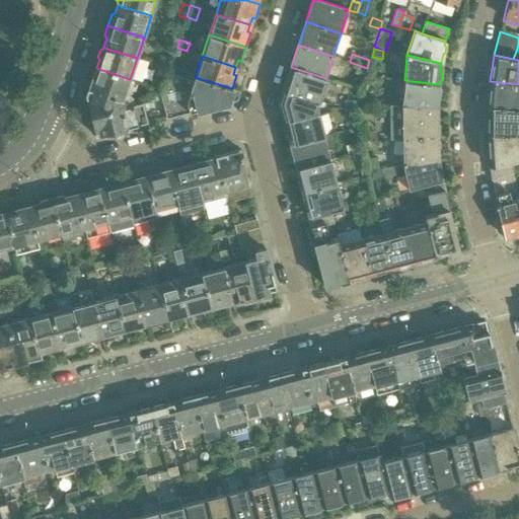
[(170,66),(172,61),(160,57),(158,65),(169,69),(170,66)]
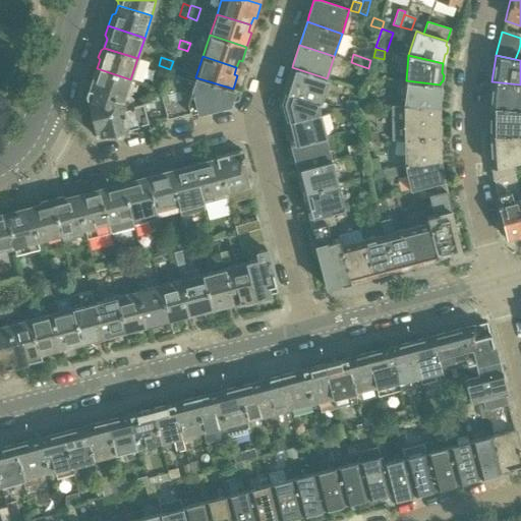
[(368,68),(359,65),(356,74),(365,77),(368,68)]
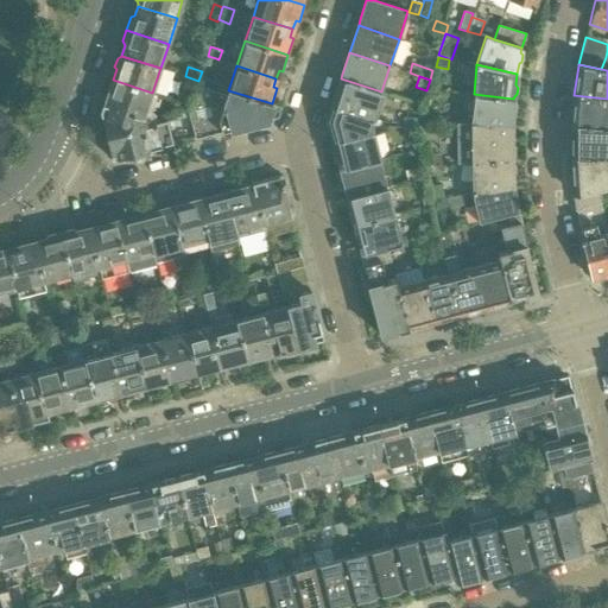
[(280,107),(272,103),(228,90),(209,84),(210,82),(209,81),(200,77),(198,81),(194,97),(191,107),(190,114),(196,138),(277,118),(280,107)]
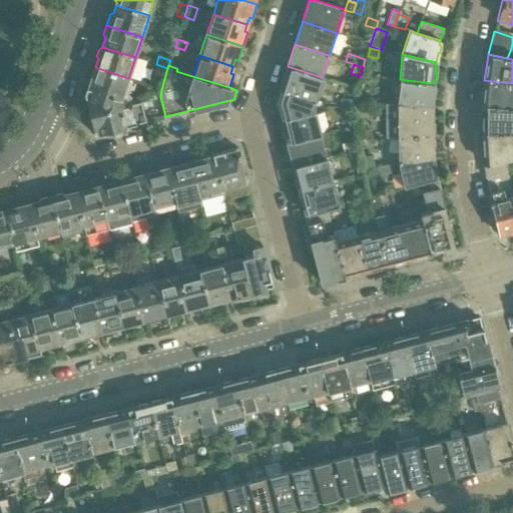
[(284,77),(280,90),(315,101),(315,100),(322,77),(288,66),(286,71),(284,77)]
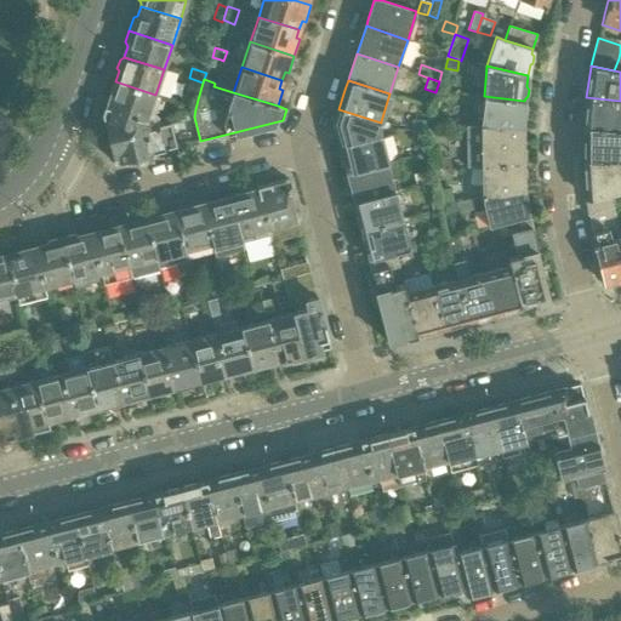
[(102,114),(108,141),(154,127),(152,120),(160,97),(155,95),(115,81),(115,83),(112,85),(102,114)]
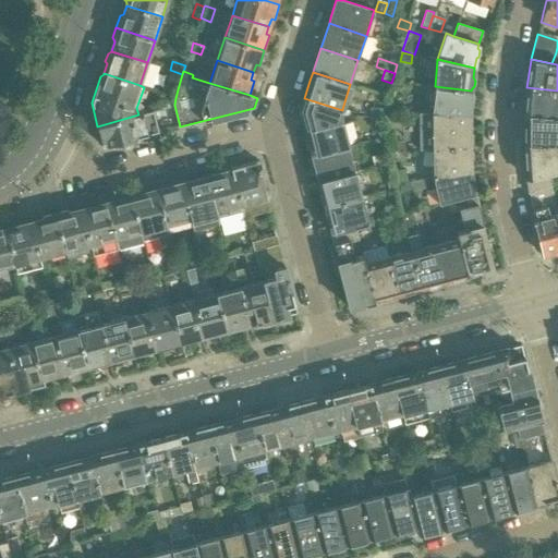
[(161,94),(176,98),(178,89),(165,85),(161,94)]
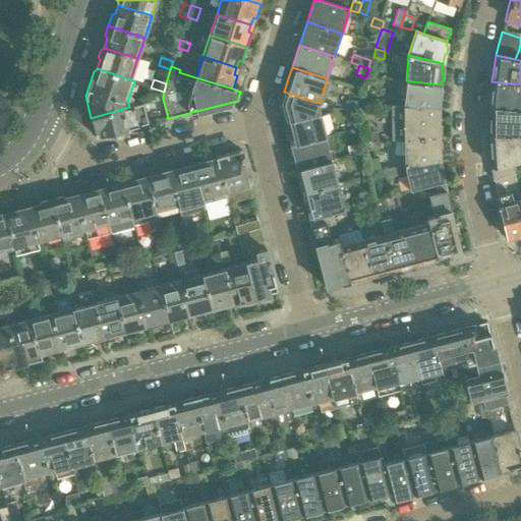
[(403,104),(403,106),(439,107),(440,98),(442,96),(442,91),(440,89),(440,84),(406,80),(406,83),(403,104)]
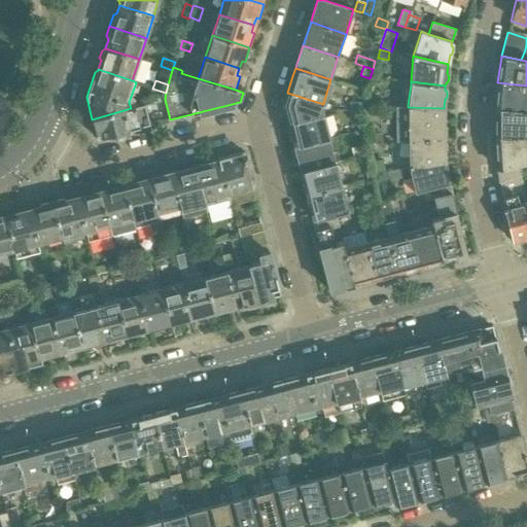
[(495,108),(526,109),(526,85),(497,82),(497,88),(495,106),(495,108)]
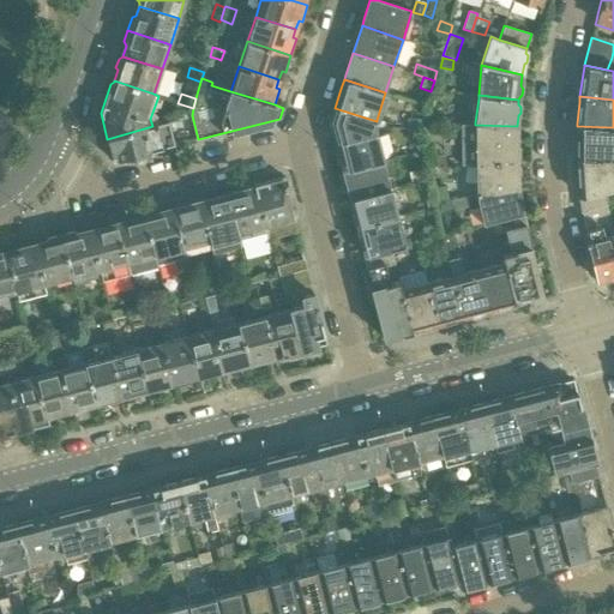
[(332,128),(336,142),(377,133),(377,121),(335,108),(329,125),(330,127),(332,128)]
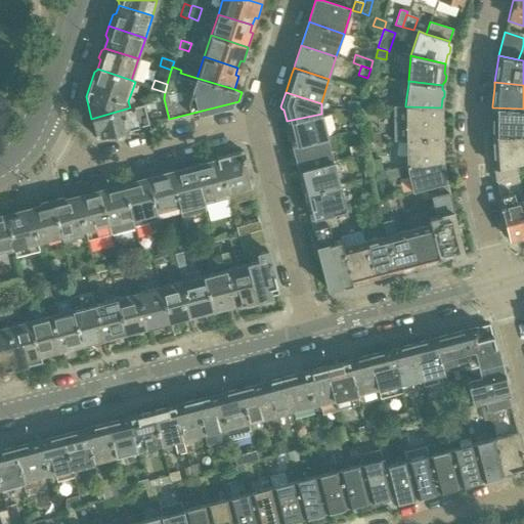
[(130,107),(91,119),(96,138),(148,124),(147,119),(143,104),(130,107)]
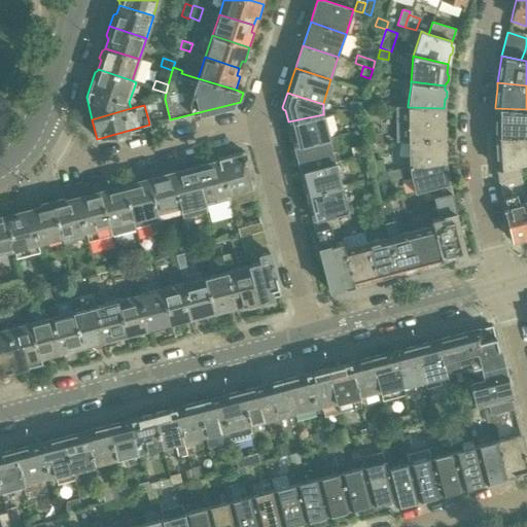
[(444,126),(444,108),(408,107),(395,108),(395,143),(409,142),(444,140),(444,139),(444,136),(446,134),(446,128),(444,126)]
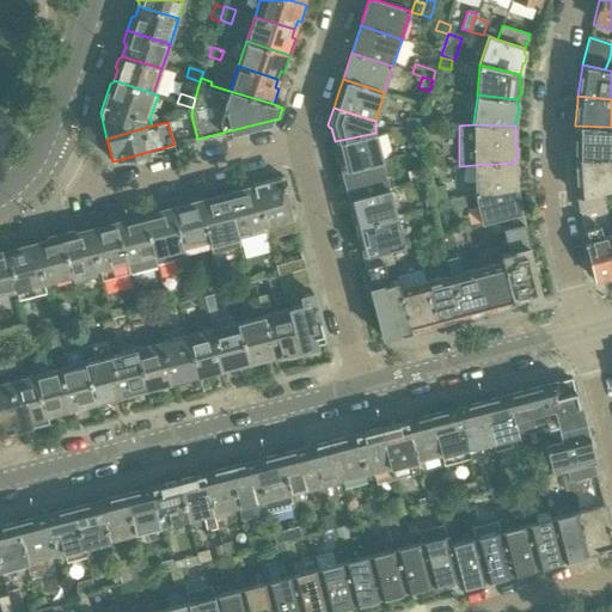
[(575,148),(575,157),(611,157),(611,127),(575,126),(575,146),(575,148)]
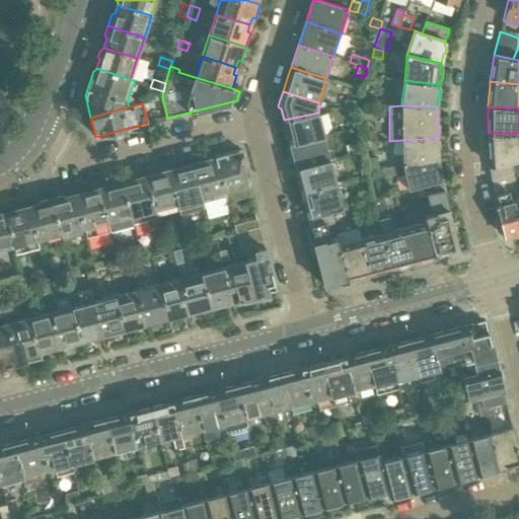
[(355,107),(344,107),(344,117),(355,118),(355,107)]
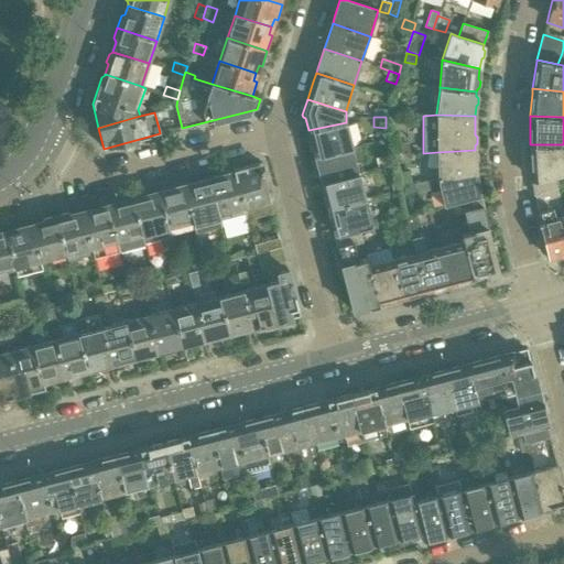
[(315,154),(316,158),(351,148),(346,126),(346,122),(308,130),(312,143),(311,147),(312,152),(315,154)]
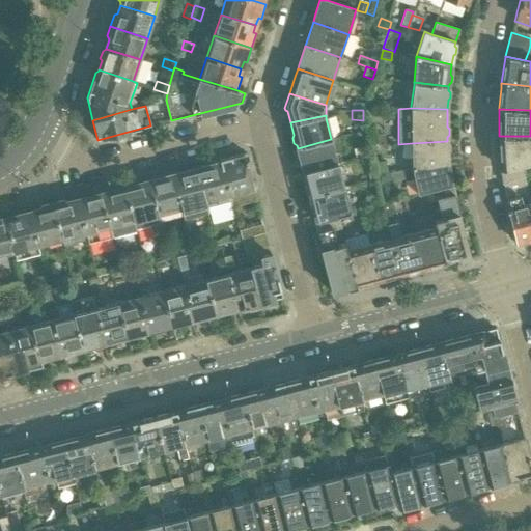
[(365,137),(367,146),(386,143),(385,135),(365,137)]
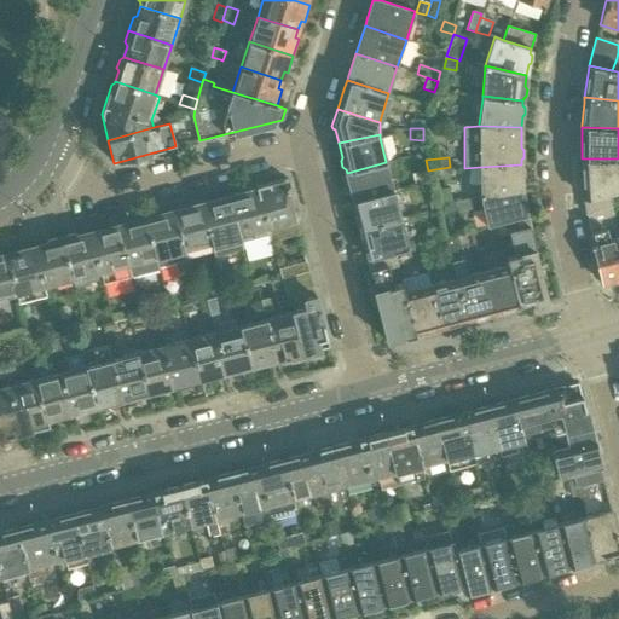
[(608,194),(618,190),(618,158),(582,158),(582,161),(584,197),(584,200),(608,194)]
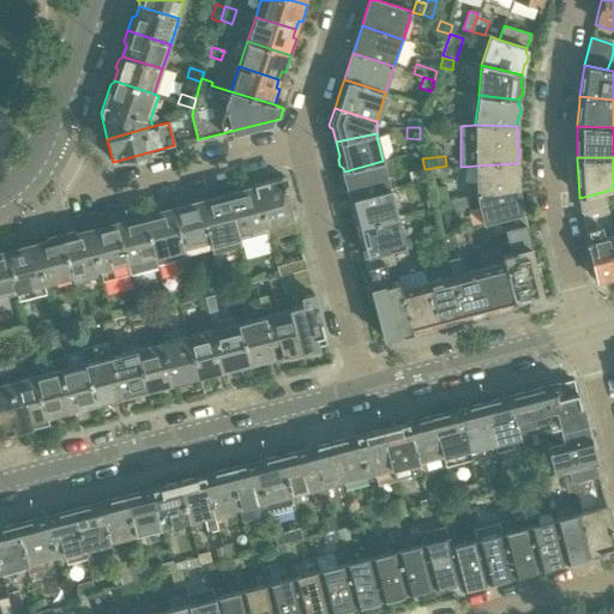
[(348,186),(350,199),(390,190),(387,180),(399,178),(393,158),(383,161),(344,172),(344,174),(343,178),(344,184),(348,186)]
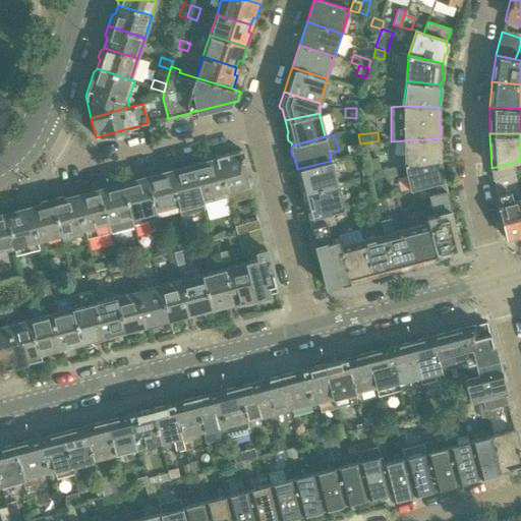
[(404,166),(440,161),(440,160),(440,151),(442,149),(441,142),(439,140),(439,138),(404,140),(404,166)]
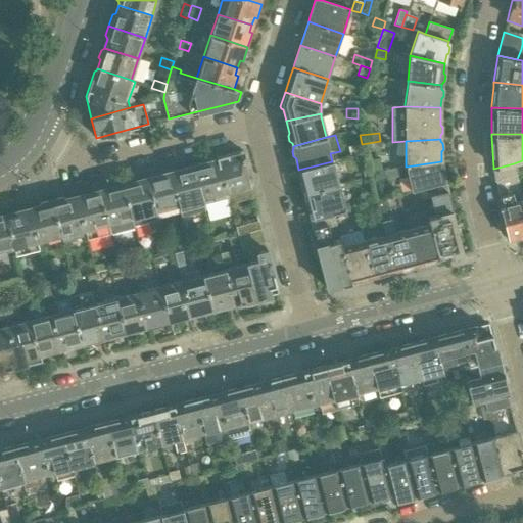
[(348,147),(350,155),(363,152),(362,146),(361,144),(348,147)]
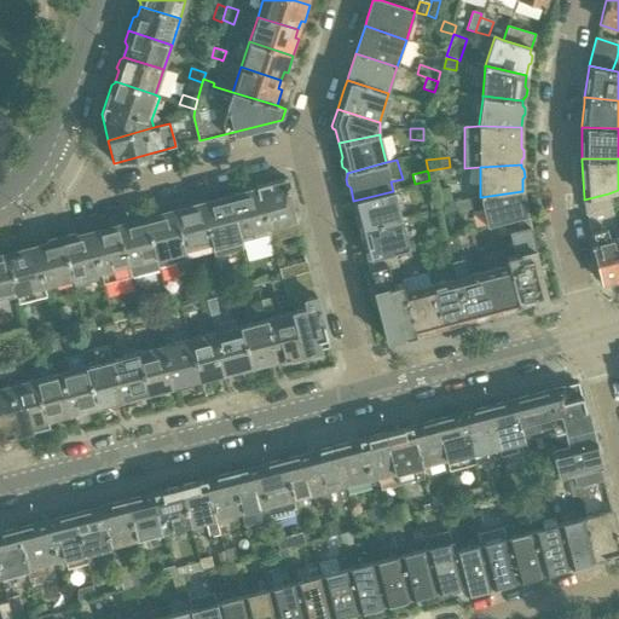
[(255,186),(256,190),(268,227),(290,223),(296,220),(285,179),(255,186)]
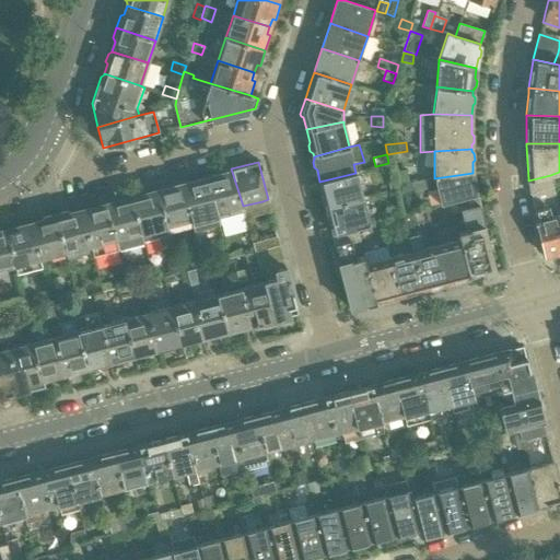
[(409,182),(407,174),(407,170),(396,172),(398,184),(400,184),(409,182)]
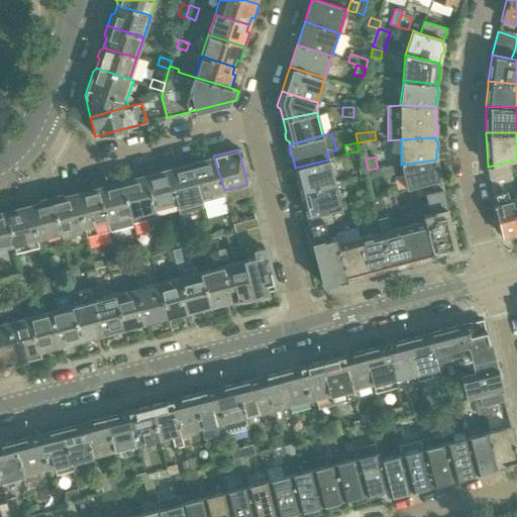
[(214,159),(192,164),(201,199),(224,193),(224,190),(214,159)]
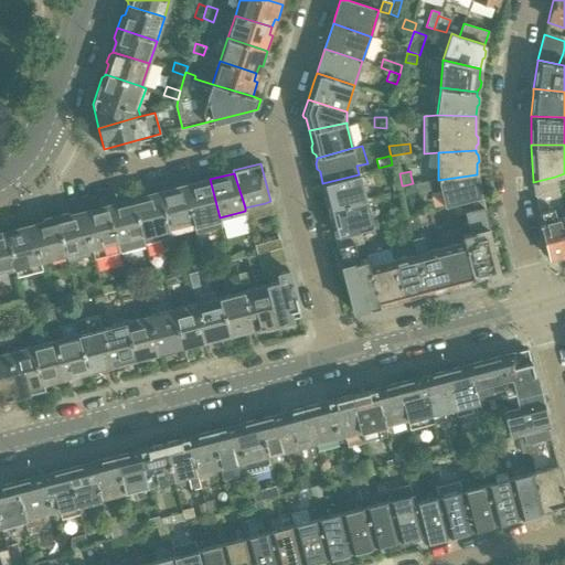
[(564,173),(555,177),(557,190),(564,188),(564,173)]
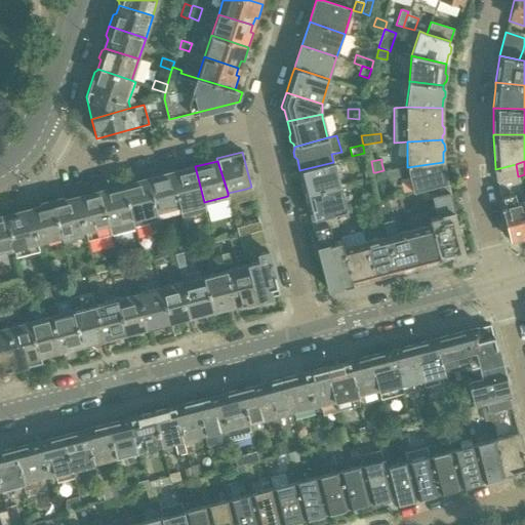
[(305,191),(306,194),(339,185),(333,162),(299,170),(303,182),(301,184),(303,190),(305,191)]
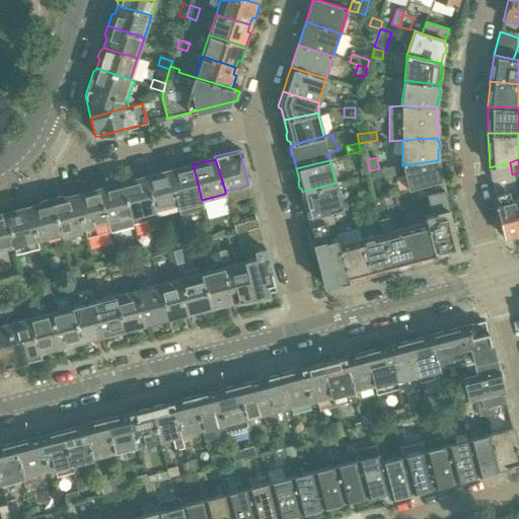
[(409,189),(417,187),(441,179),(440,177),(442,175),(442,170),(439,168),(438,160),(402,165),(409,189)]
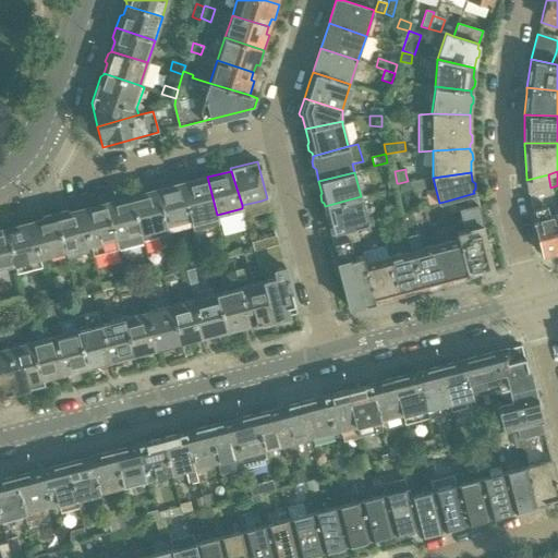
[(548,174),(526,180),(531,202),(534,216),(537,232),(544,257),(557,254),(557,252),(557,251),(557,214),(557,213),(550,187),(548,174)]
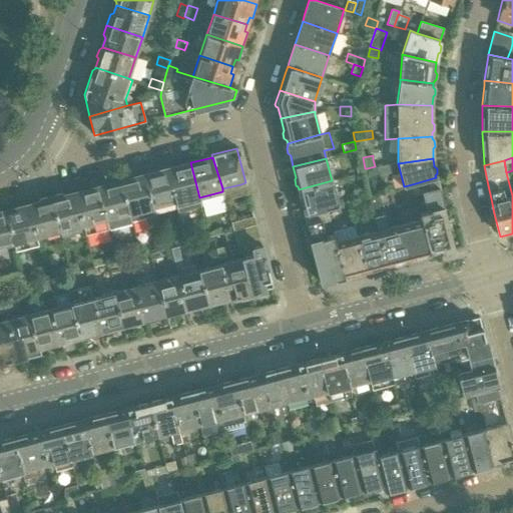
[(190,162),(166,168),(174,201),(175,203),(199,197),(190,162)]
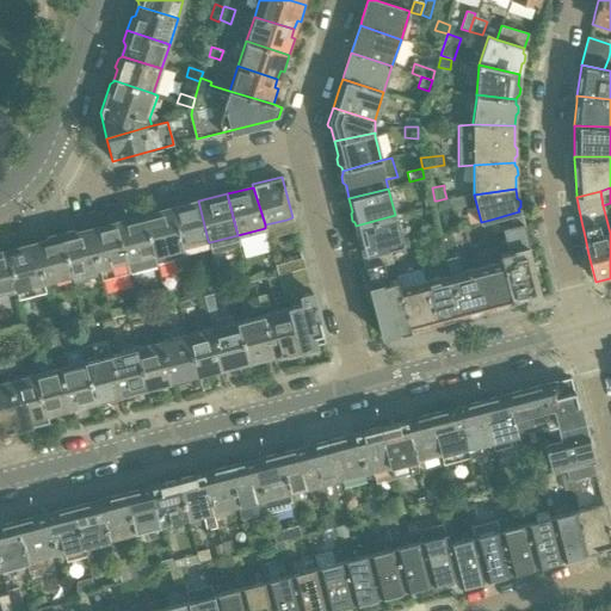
[(461,197),(449,201),(451,210),(467,207),(464,197),(461,197)]
